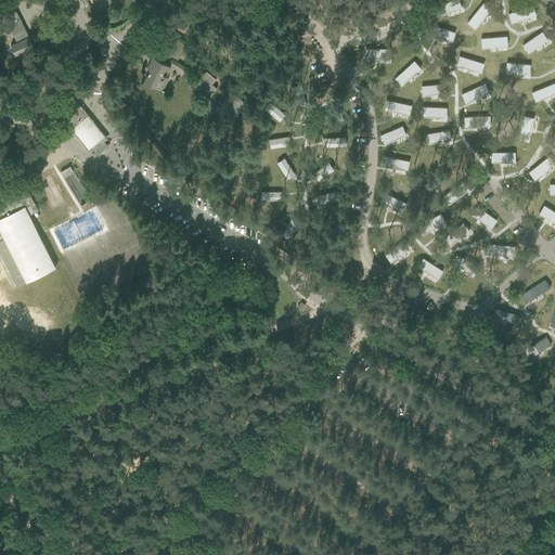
[(457,0),(453,0),(436,7),(439,15),(461,8),(457,0)]
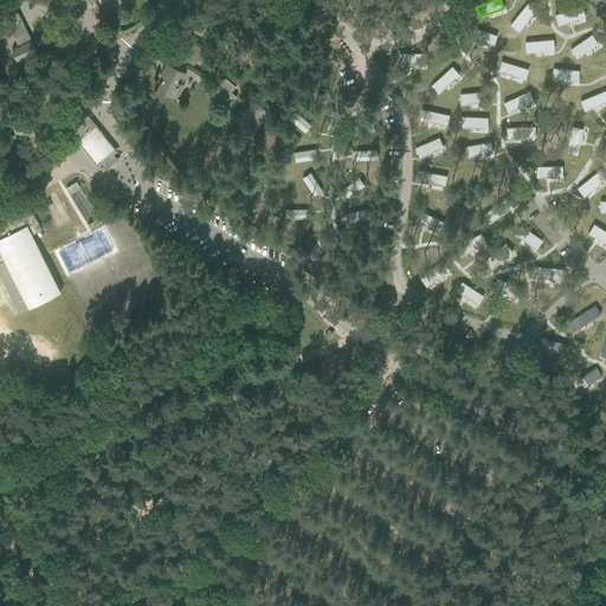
[(528,2),(510,25),(519,31),(536,10),(528,2)]
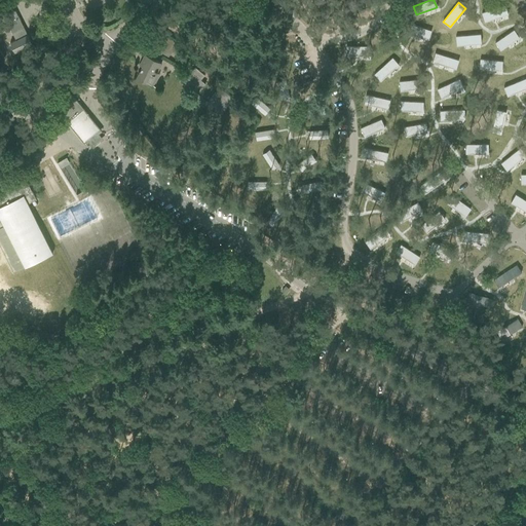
[(504,5),(482,12),(484,22),(508,14),(504,5)]
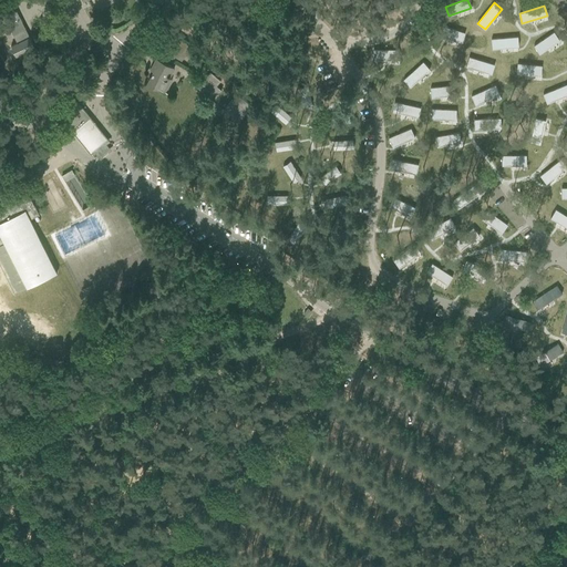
[(2,14),(3,18),(0,19),(0,27),(7,23),(17,43),(11,45),(16,57),(34,48),(14,8),(2,14)]
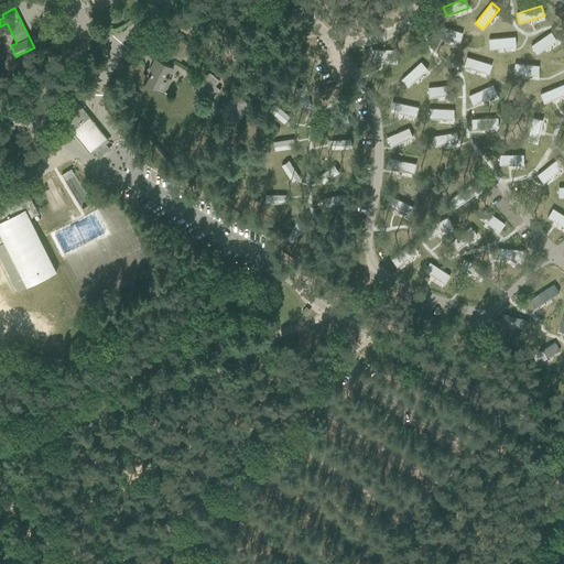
[(441,25),(459,25),(458,17),(441,18),(441,25)]
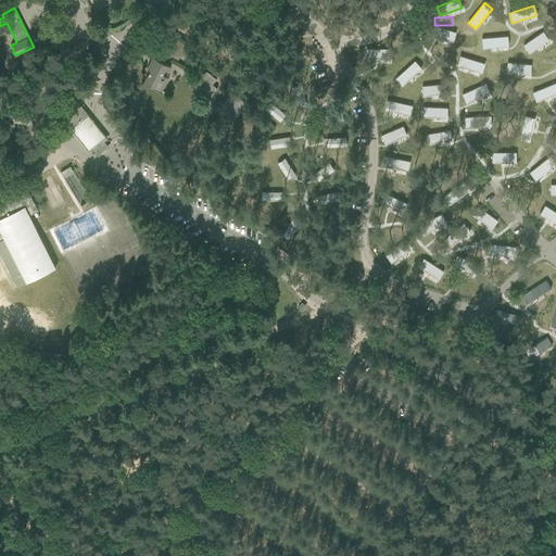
[(431,25),(428,35),(453,41),(455,33),(431,25)]
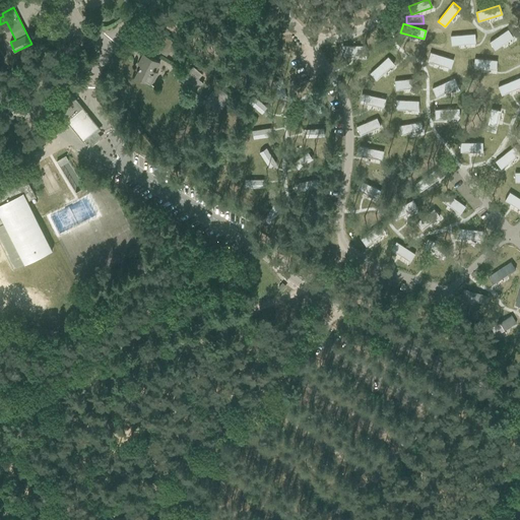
[(508,29),(490,42),(495,50),(513,38),(508,29)]
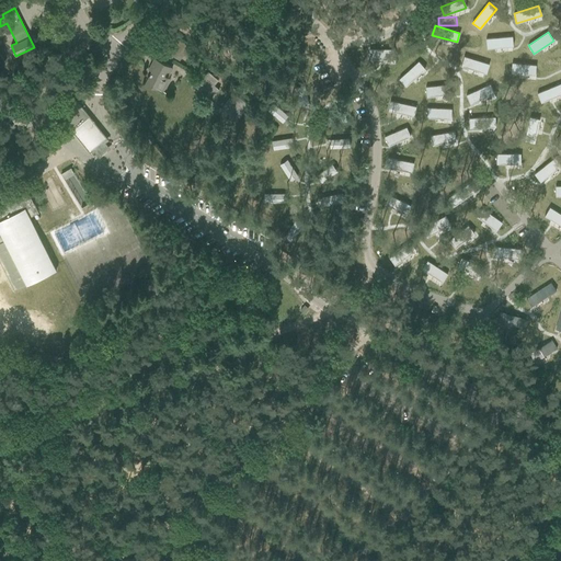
[(512,36),(485,38),(487,48),(513,46),(512,36)]
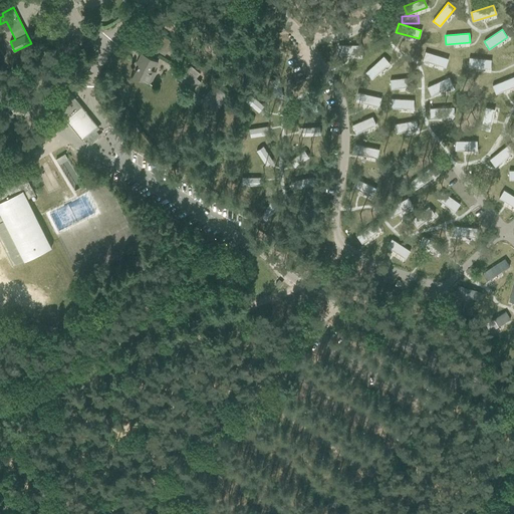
[(338,45),(338,54),(360,55),(360,45),(338,45)]
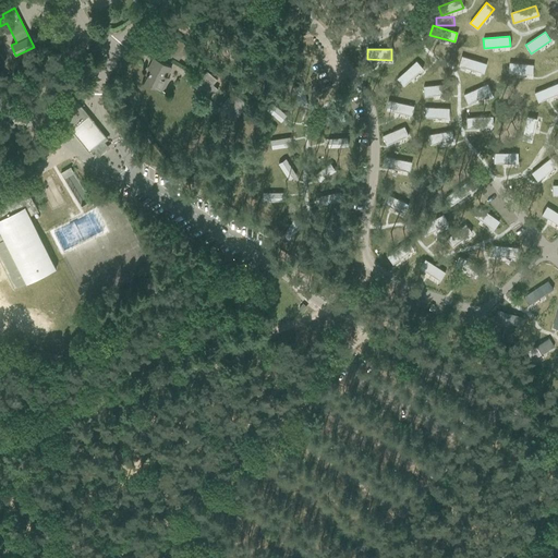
[(461,57),(459,65),(484,73),(486,63),(461,57)]
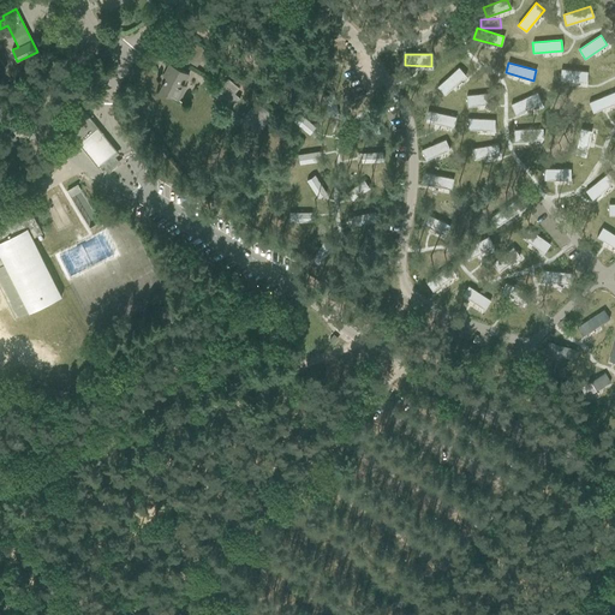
[(184,84),(189,73),(169,64),(163,76),(167,78),(160,91),(178,101),(186,85),(184,84)]
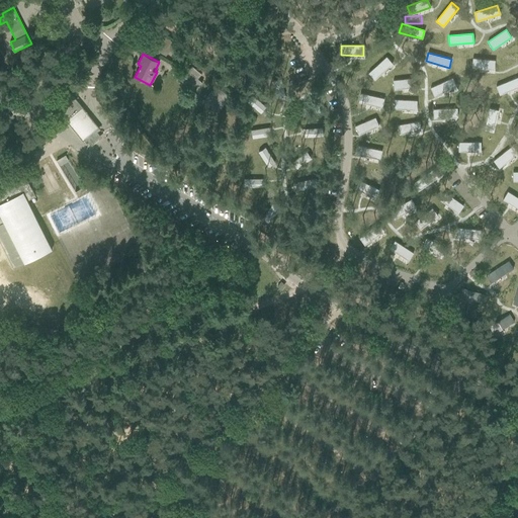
[(385,57),(368,73),(374,80),(393,64),(385,57)]
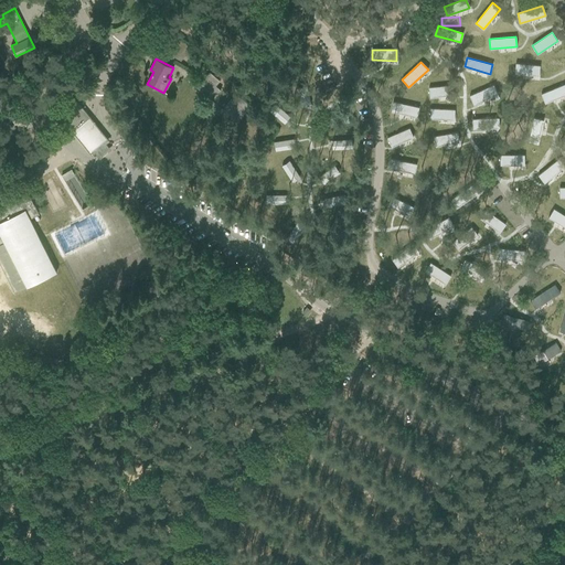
[(515,63),(514,73),(539,75),(540,65),(515,63)]
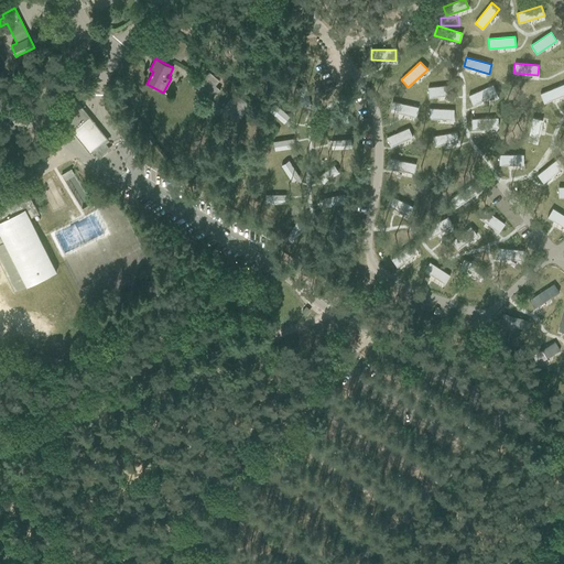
[(209,72),(196,87),(212,100),(220,89),(215,86),(219,80),(209,72)]
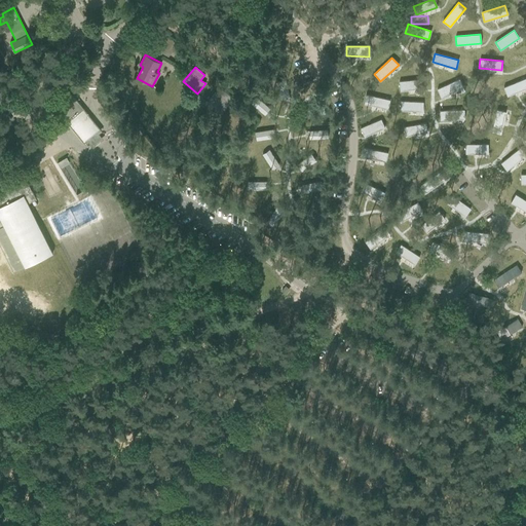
[(525,78),(503,87),(506,96),(525,87),(525,78)]
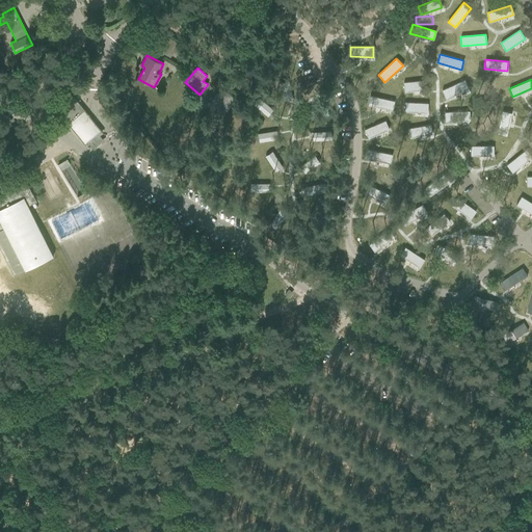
[(464,80),(442,90),(446,99),(469,88),(464,80)]
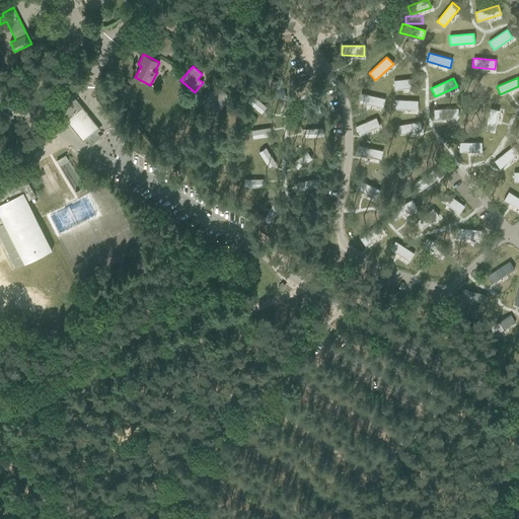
[(282,79),(274,80),(278,98),(281,97),(286,96),(282,79)]
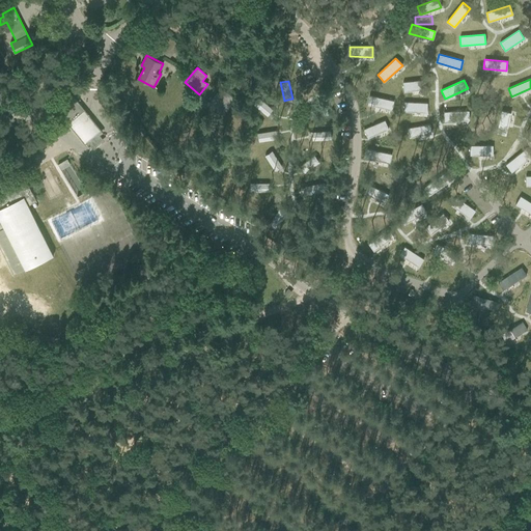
[(426,81),(403,82),(404,90),(426,89),(426,81)]
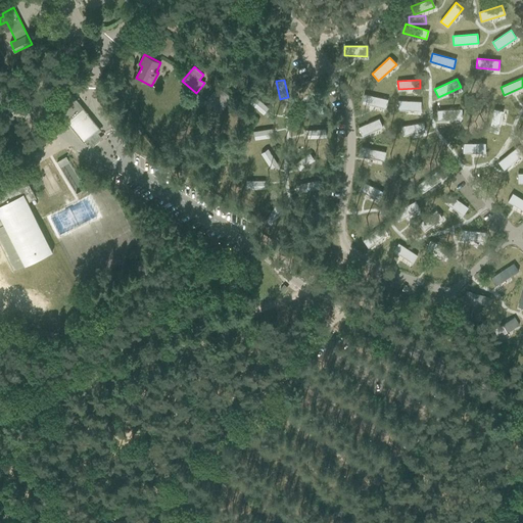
[(99,129),(69,92),(67,90),(56,99),(64,108),(60,112),(66,122),(83,141),(99,129)]
